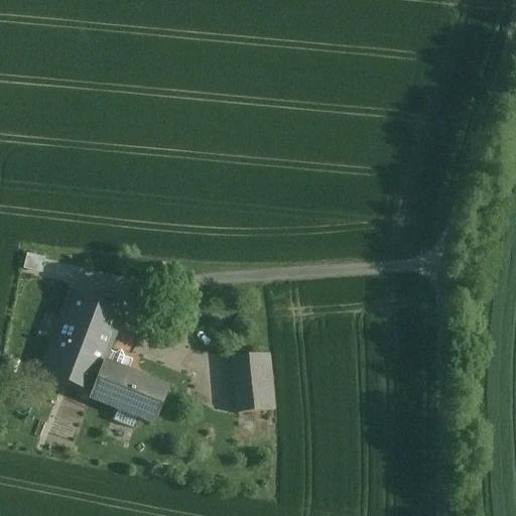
[(28,253),(24,268),(41,273),(45,258),(28,253)]
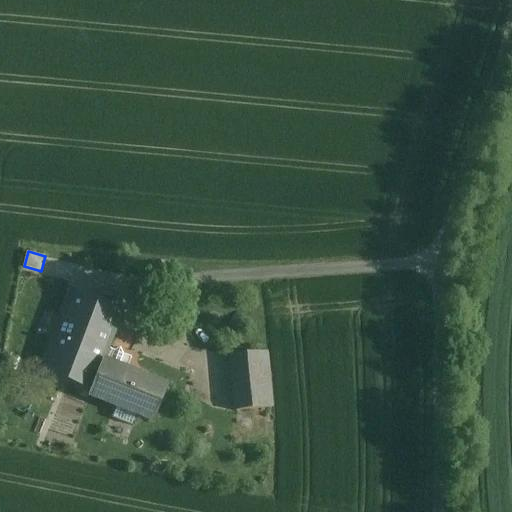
[(121,312),(71,292),(43,368),(92,388),(92,387),(114,396),(121,379),(99,370),(121,312)]
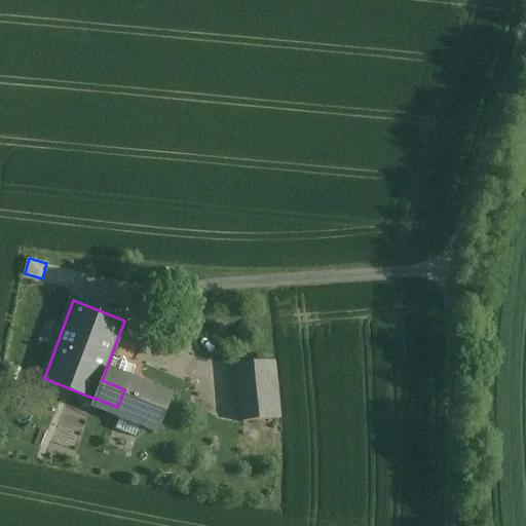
[(236,366),(240,410),(277,407),(273,362),(236,366)]
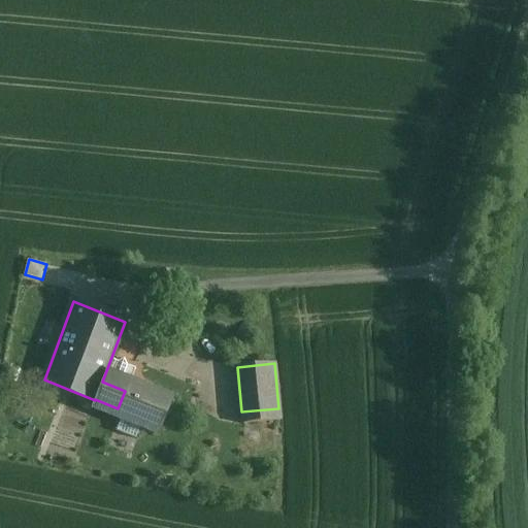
[(118,408),(114,417),(158,434),(171,399),(129,382),(125,391),(118,408)]
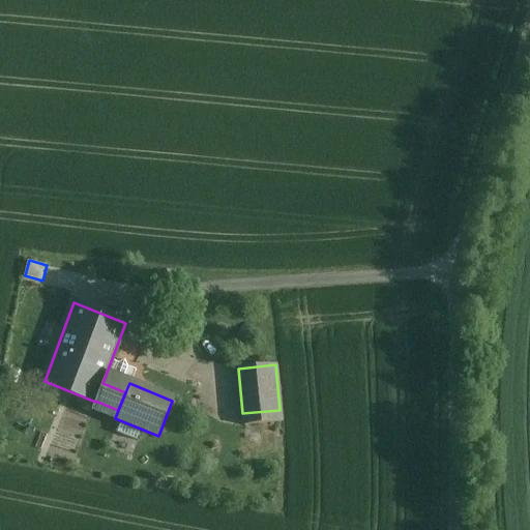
[(280,410),(242,413),(243,425),(281,422),(280,410)]
